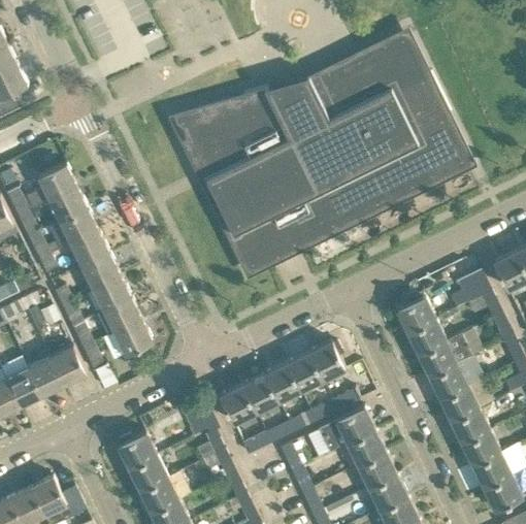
[(464,162),(402,37),(308,83),(308,84),(272,101),(266,87),(242,94),(244,97),(176,117),(190,144),(183,146),(196,174),(203,170),(206,177),(250,267),(335,226),(427,179),(464,162)]
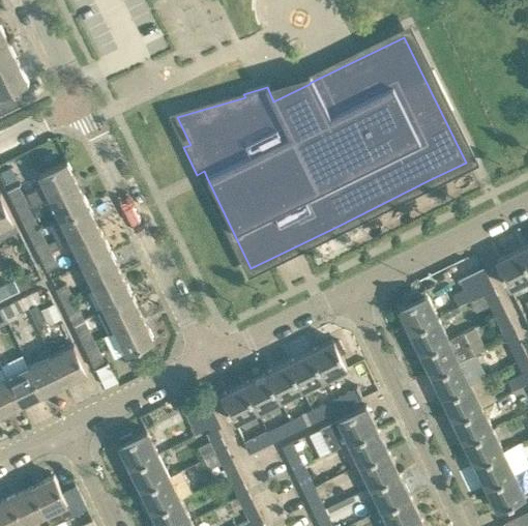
[(0,68),(16,61),(5,38),(0,40),(0,68)]
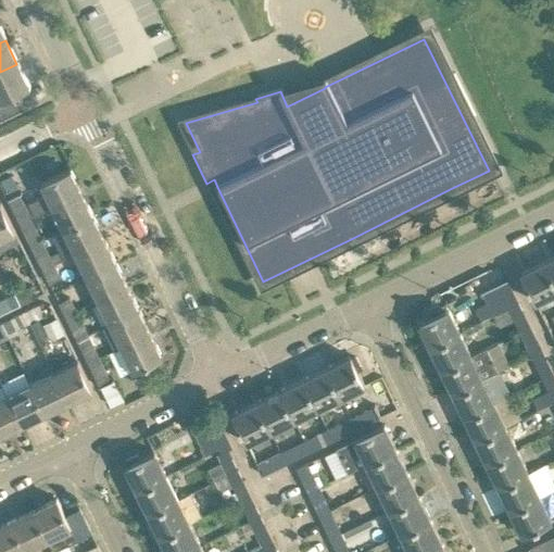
[(0,121),(22,111),(14,96),(28,88),(16,64),(0,72),(0,121)]
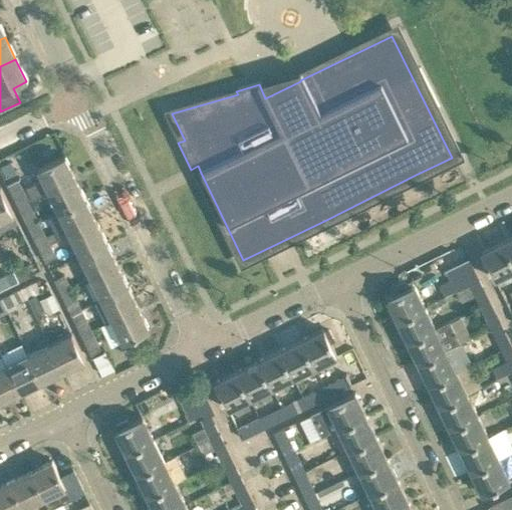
[(21,194),(26,204),(47,194),(74,181),(63,158),(36,172),(41,182),(21,192),(15,182),(6,186),(12,199),(21,194)]
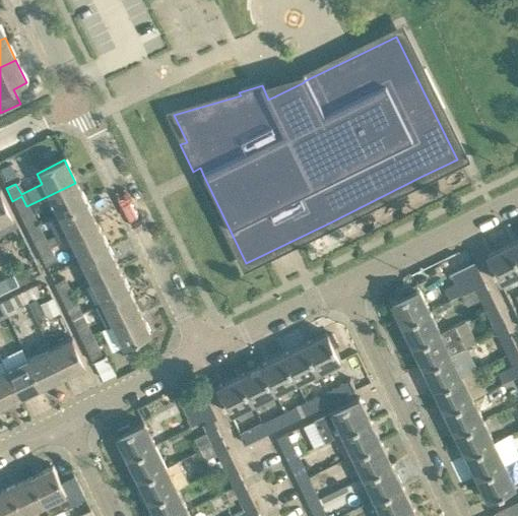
[(9,166),(0,171),(0,173),(5,183),(15,178),(9,166)]
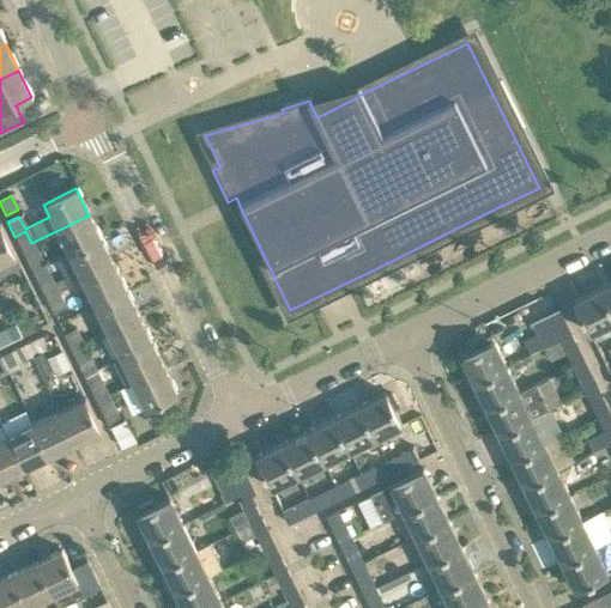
[(68,256),(102,241),(89,216),(56,231),(68,256)]
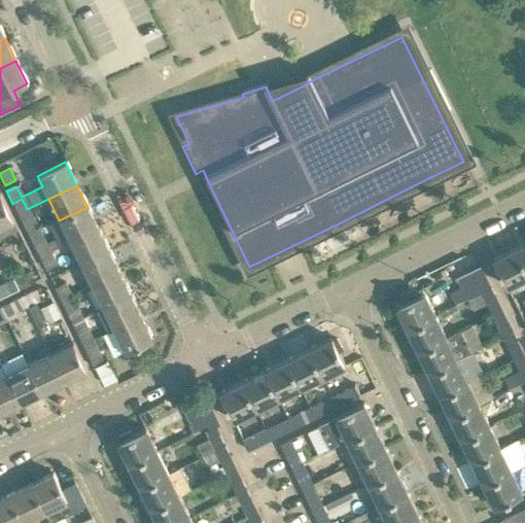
[(0,229),(12,223),(0,197),(0,229)]
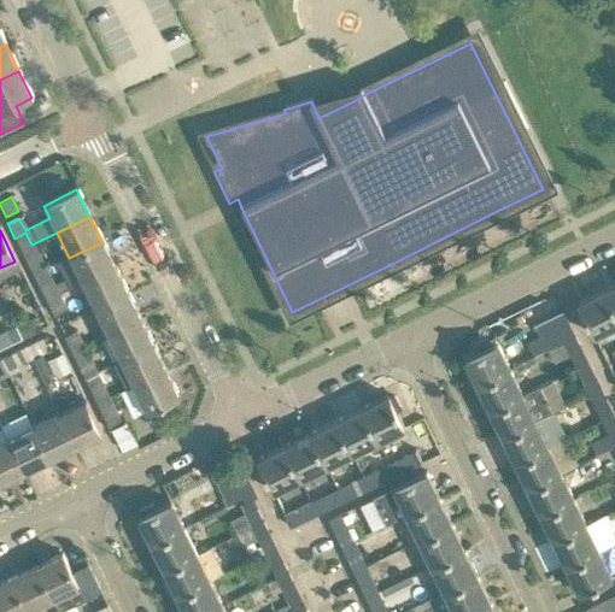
[(34,248),(31,245),(25,233),(15,239),(22,254),(34,248)]
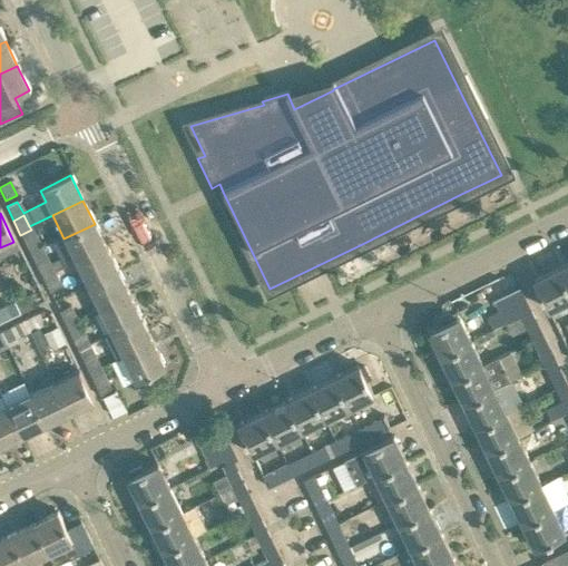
[(76,263),(106,247),(95,224),(64,238),(76,263)]
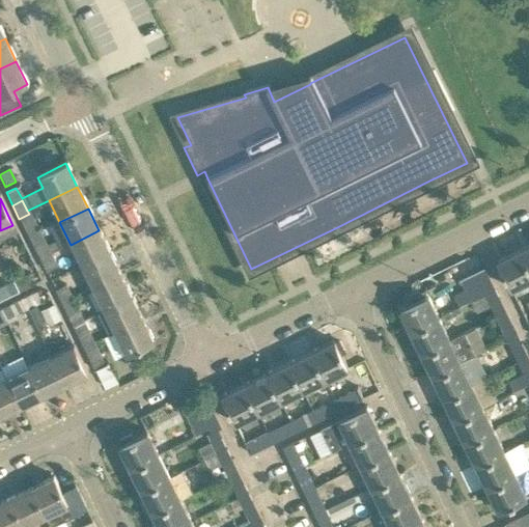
[(81,267),(110,253),(99,230),(71,245),(81,267)]
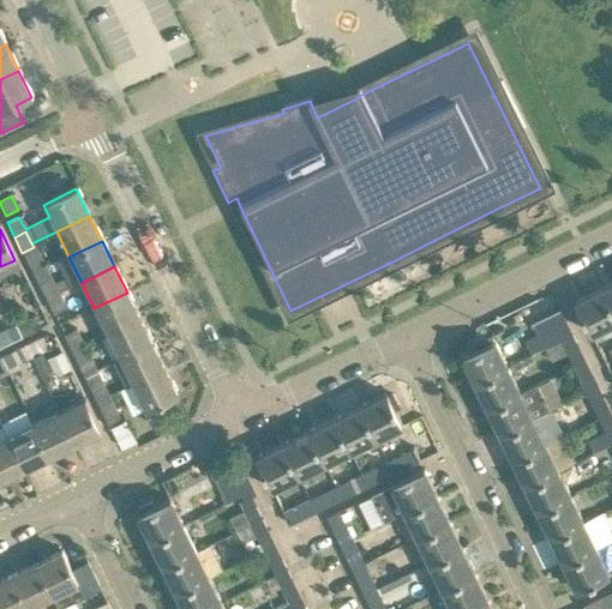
[(46,300),(57,295),(49,279),(39,285),(46,300)]
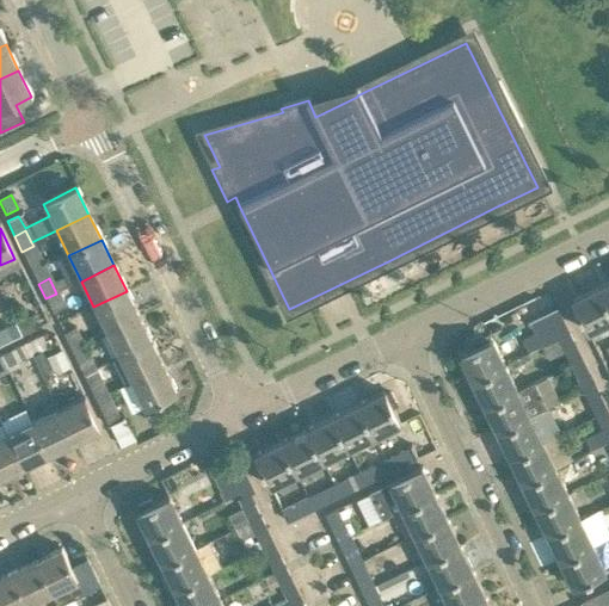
[(608,314),(608,283),(597,289),(608,314)]
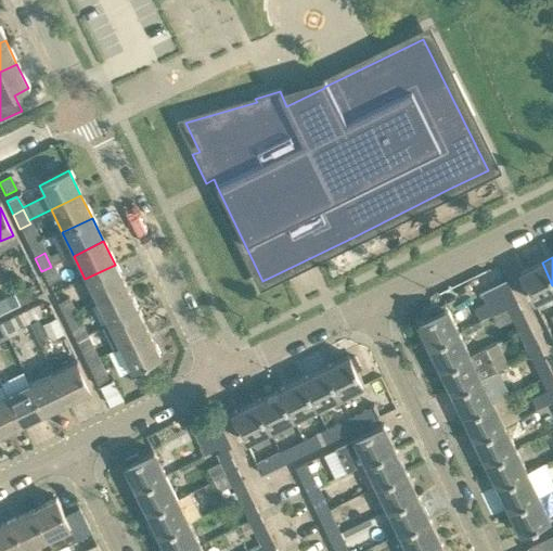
[(532,304),(552,293),(552,285),(542,263),(517,274),(532,304)]
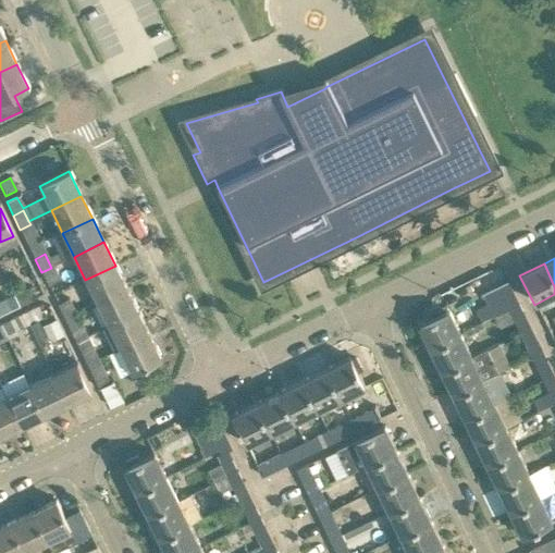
[(97,304),(126,289),(115,266),(85,280),(97,304)]
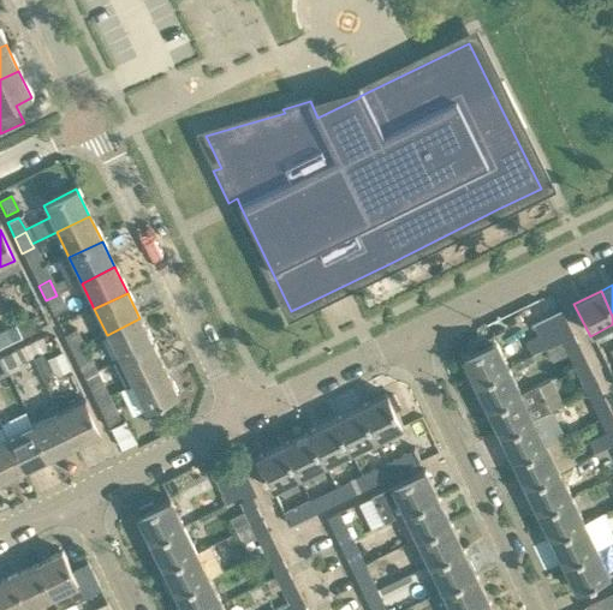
[(46,300),(53,316),(64,310),(57,295),(46,300)]
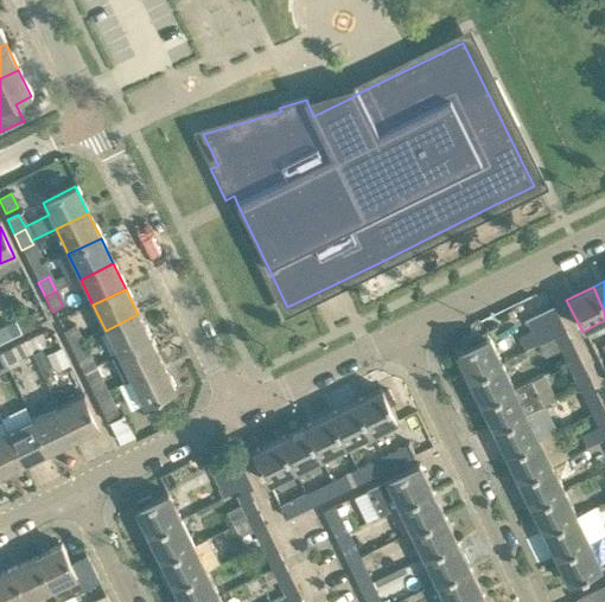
[(565,334),(553,308),(553,307),(523,321),(523,322),(526,321),(530,333),(518,339),(524,353),(537,347),(565,334)]
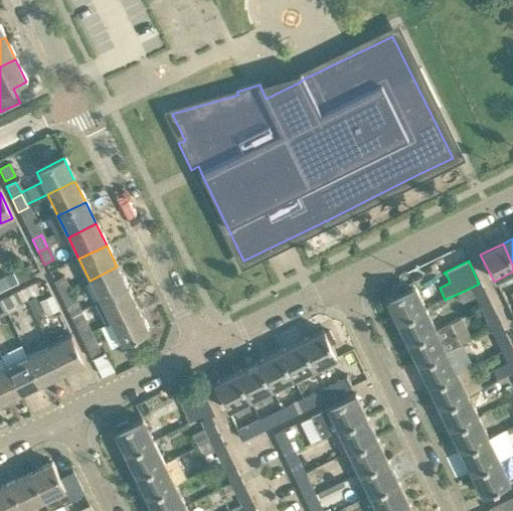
[(100,302),(128,288),(117,267),(90,281),(100,302)]
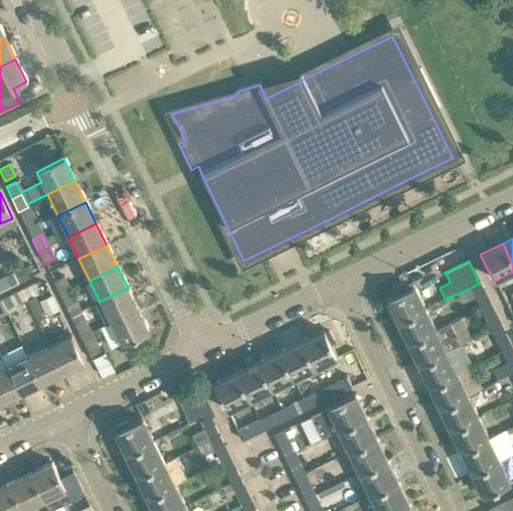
[(11,275),(16,286),(30,279),(25,268),(11,275)]
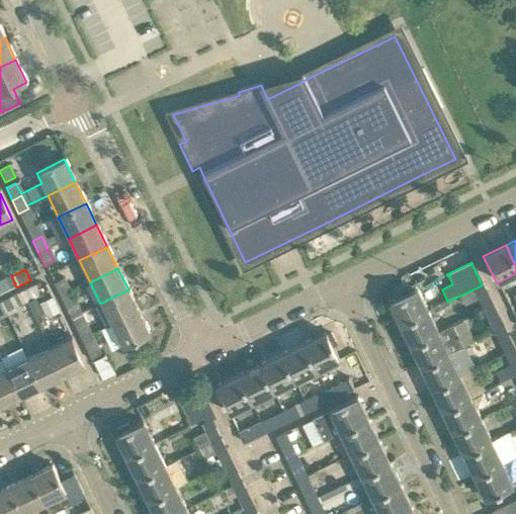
[(0,294),(16,287),(11,276),(0,281),(0,294)]
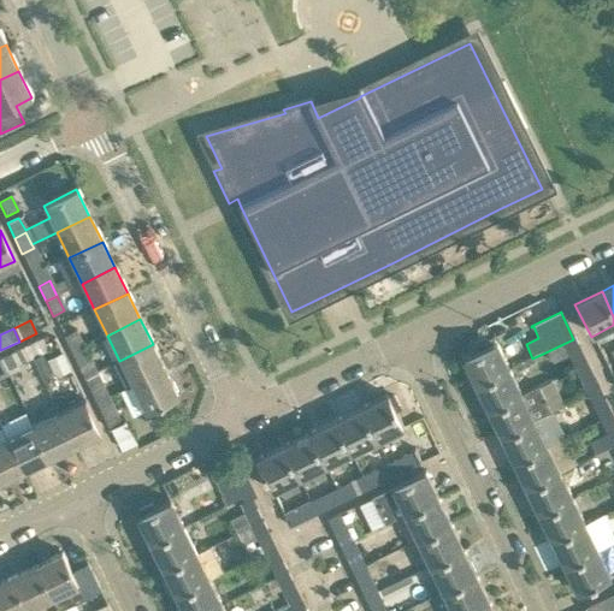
[(71,353),(82,348),(75,332),(63,338),(71,353)]
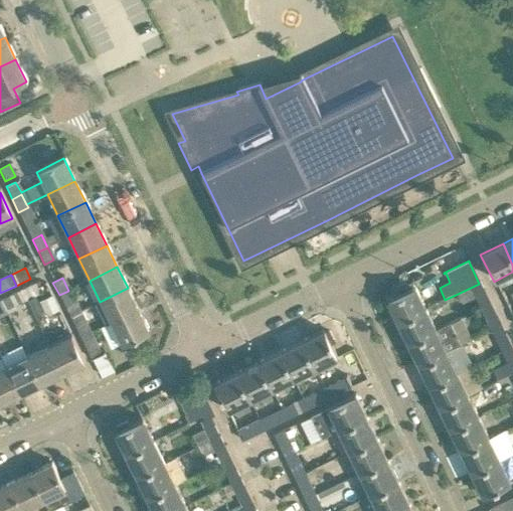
[(423,310),(411,284),(420,279),(420,278),(392,292),(392,293),(396,291),(398,295),(386,301),(397,323),(423,310)]
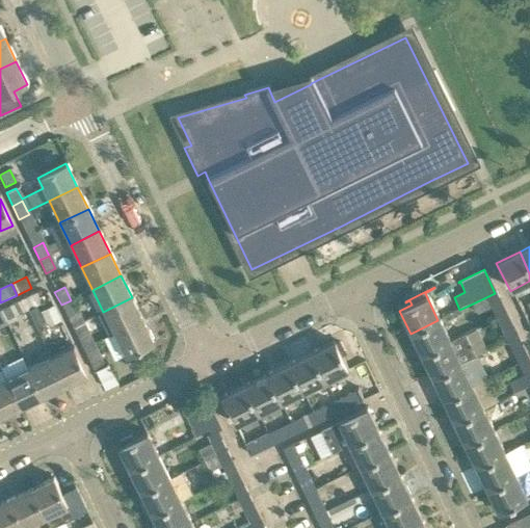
[(20,300),(25,313),(40,306),(34,293),(20,300)]
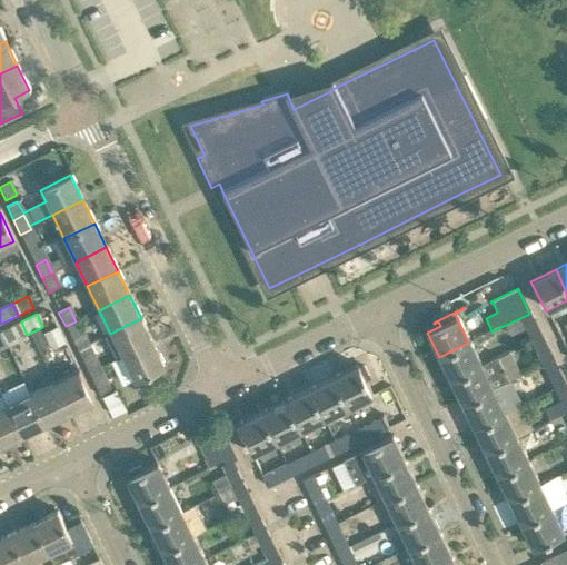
[(530,342),(540,337),(529,314),(504,326),(510,339),(525,331),(530,342)]
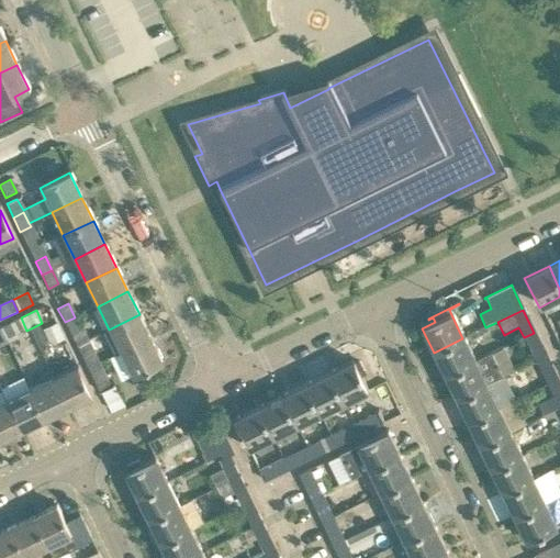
[(113,357),(120,353),(150,338),(140,314),(109,330),(101,333),(113,357)]
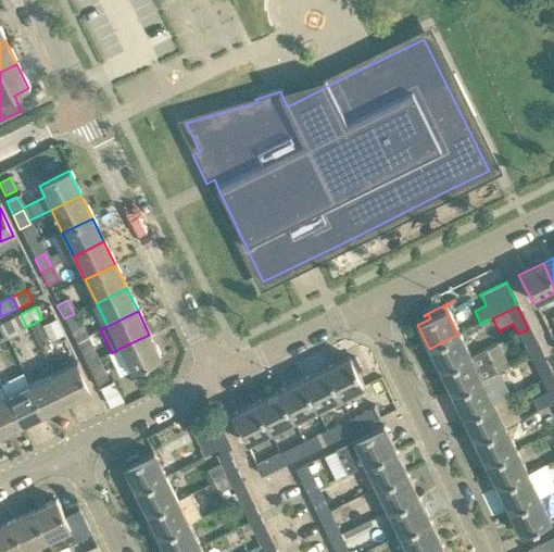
[(0,330),(3,338),(26,327),(21,314),(0,324),(0,330)]
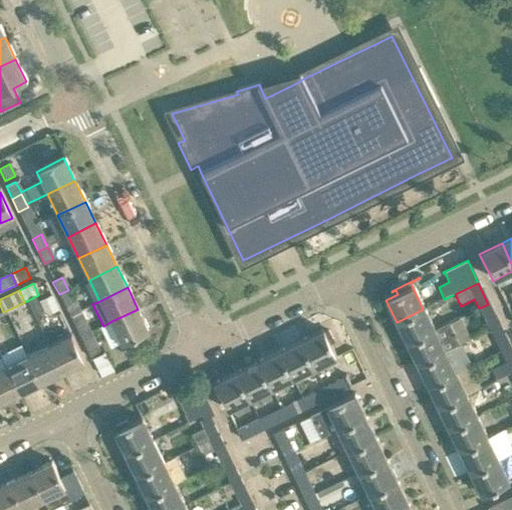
[(79,311),(74,302),(68,290),(59,294),(65,307),(69,315),(79,311)]
